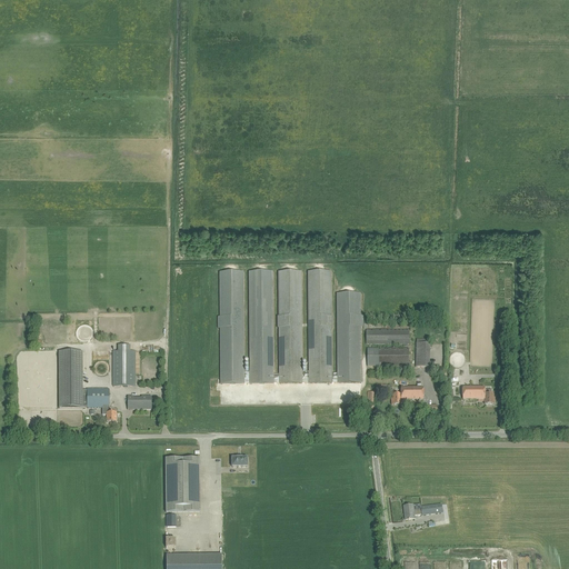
[(220,318),(219,318),(219,329),(220,329),(220,385),(273,383),(279,383),(302,383),(309,383),(332,383),(338,383),(361,383),(361,328),(363,328),(363,317),(361,317),(361,295),(337,295),(338,375),(333,375),(332,272),(308,272),(309,372),(302,372),(302,272),(279,272),(279,317),(278,317),(278,329),(279,329),(280,375),(275,375),(273,272),(249,273),(250,373),(245,373),(245,273),(220,273),(220,318)]
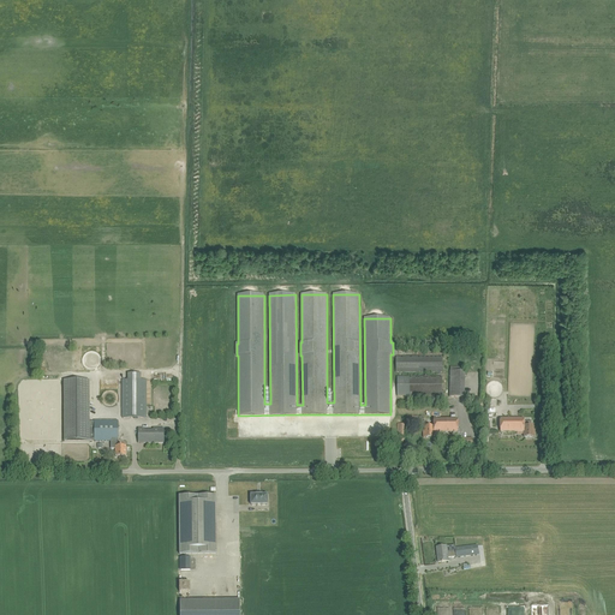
[(442,356),(395,357),(395,372),(442,372),(442,356)]
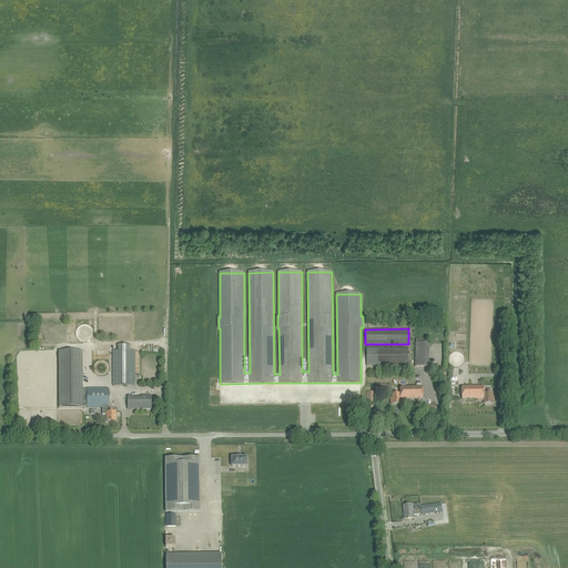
[(415,366),(430,366),(430,338),(416,338),(415,366)]
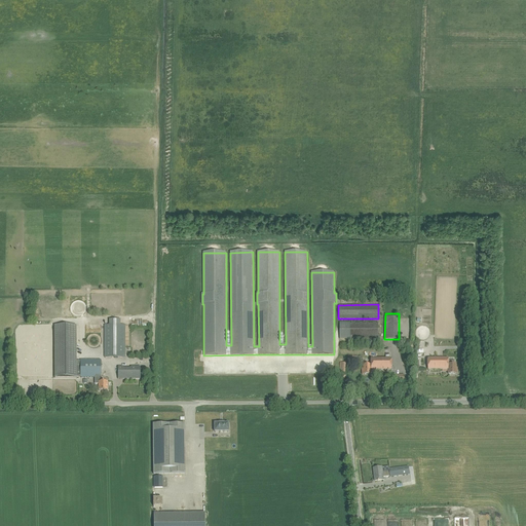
[(125,358),(125,326),(120,326),(120,320),(109,320),(109,326),(104,326),(104,358),(125,358)]
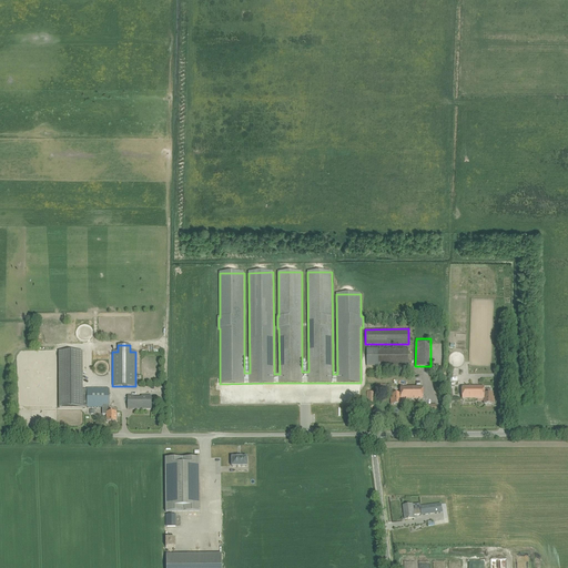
[(408,348),(378,348),(366,348),(367,366),(379,365),(408,365),(408,348)]
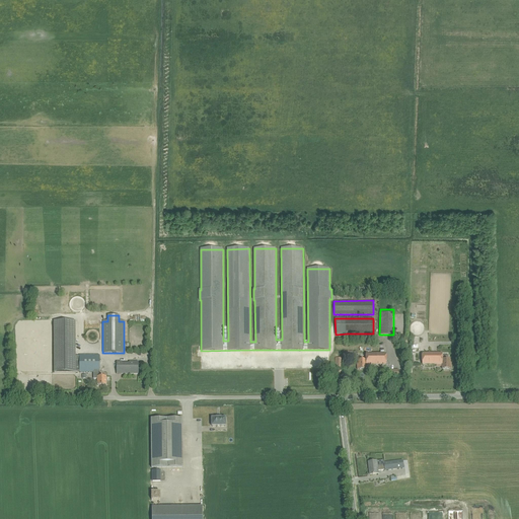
[(75,321),(54,321),(55,372),(67,372),(71,372),(94,372),(94,378),(97,379),(97,376),(99,376),(99,355),(75,355),(75,321)]
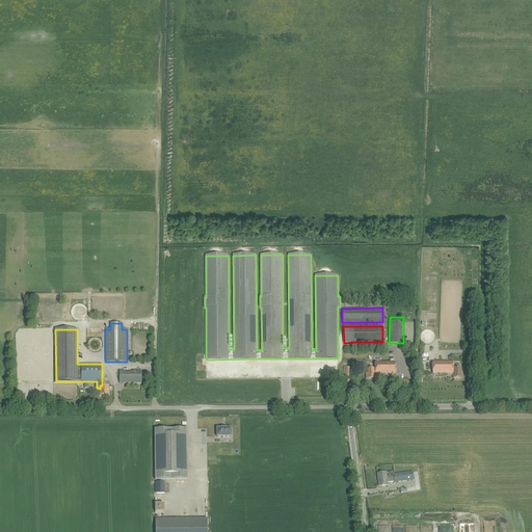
[(367,374),(366,374),(366,378),(375,378),(375,375),(376,375),(376,374),(396,374),(396,363),(378,363),(378,362),(375,362),(375,369),(367,369),(367,374)]
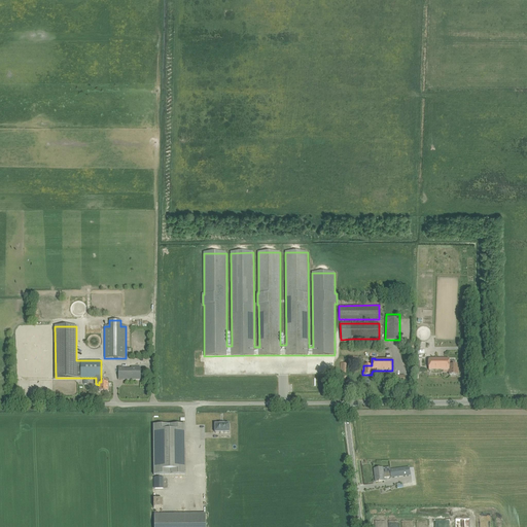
[(428,359),(428,365),(428,371),(448,371),(448,372),(449,372),(449,375),(458,375),(458,371),(457,371),(457,365),(449,365),(449,359),(428,359)]
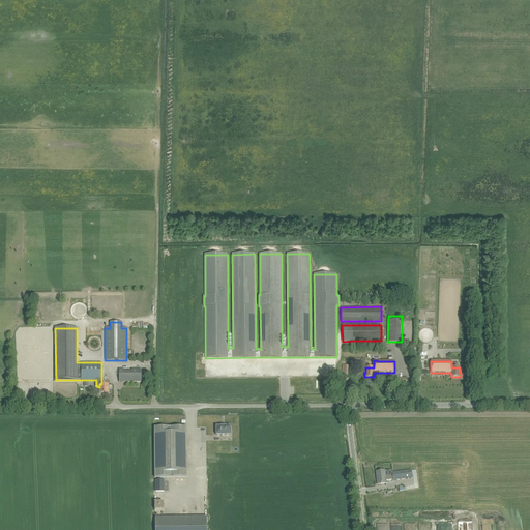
[(344,365),(342,384),(342,389),(349,389),(351,365),(344,365)]
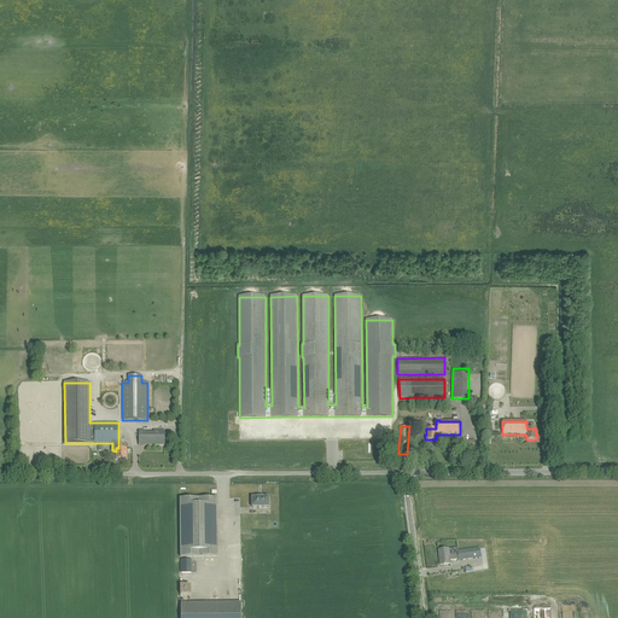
[(164,431),(153,431),(153,432),(145,432),(145,431),(139,431),(139,445),(164,445),(164,431)]
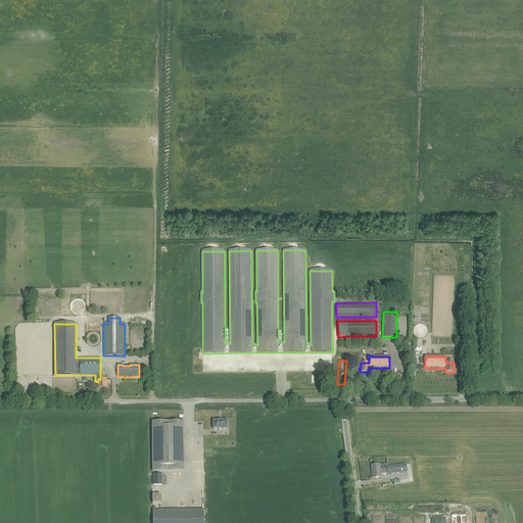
[(100,379),(98,379),(98,382),(98,388),(107,388),(107,379),(100,379)]
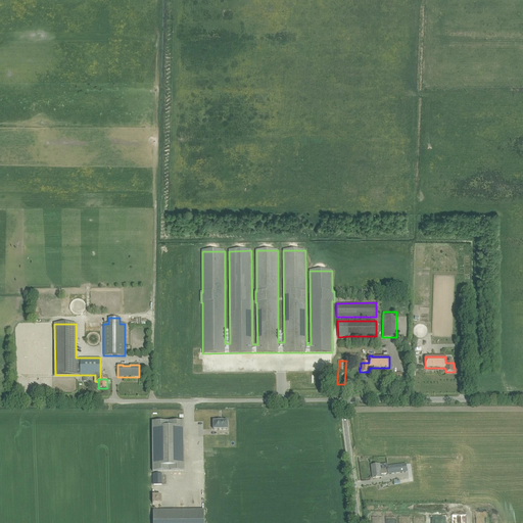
[(212,421),(212,430),(228,430),(228,421),(223,421),(223,420),(218,420),(218,421),(212,421)]
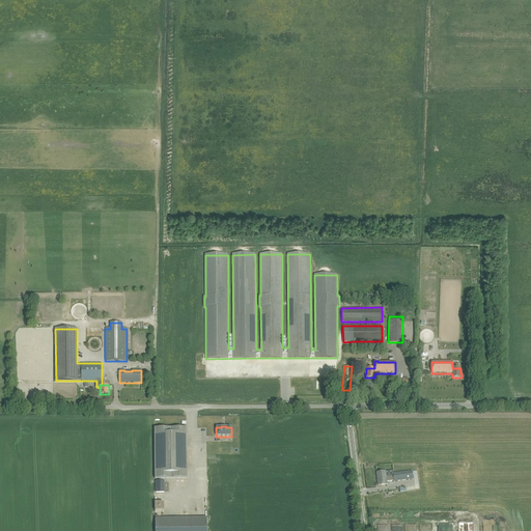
[(187,428),(155,428),(155,479),(188,478),(187,428)]
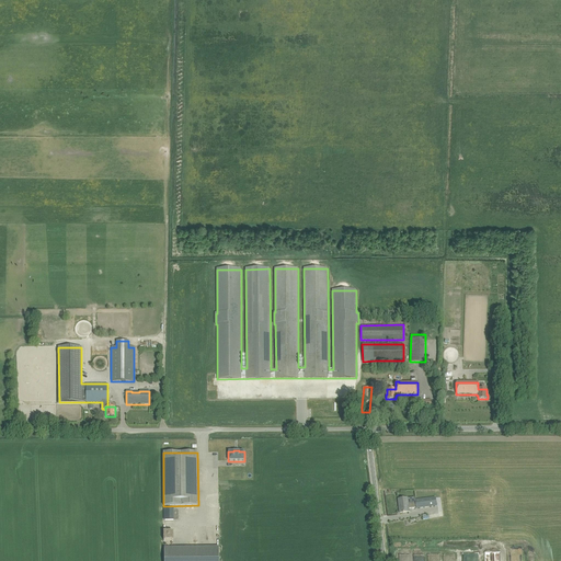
[(403,513),(409,512),(409,508),(416,507),(416,508),(436,506),(435,497),(415,500),(415,503),(408,503),(407,499),(403,499),(398,500),(400,513),(402,513),(403,513)]
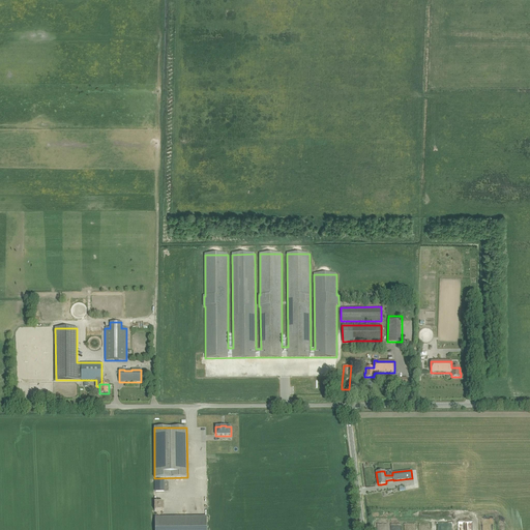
[(154,481),(155,492),(165,491),(165,480),(154,481)]
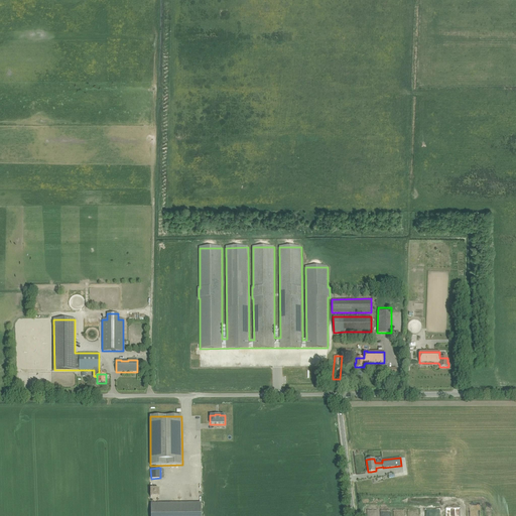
[(201,515),(202,503),(151,504),(150,515),(201,515)]
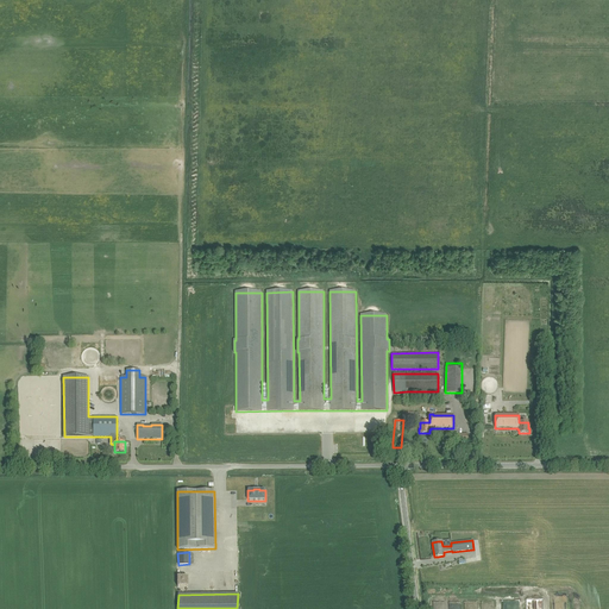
All buildings are outlined.
